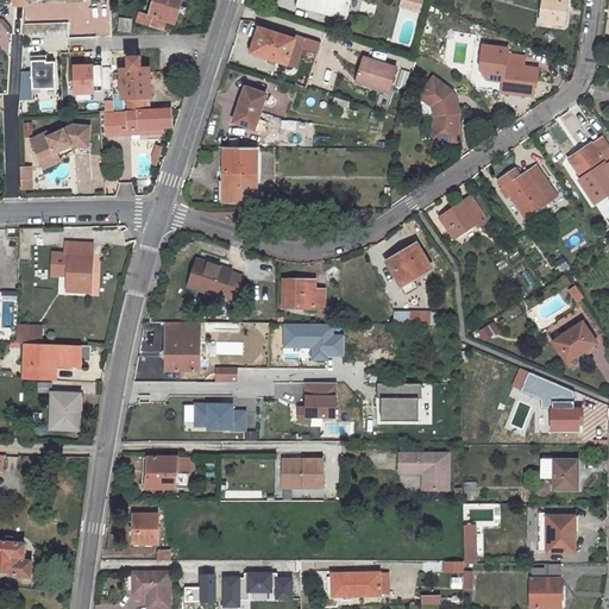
[(142,12),(138,20),(161,27),(164,19),(175,22),(183,0),(154,0),(150,13),(142,12)]
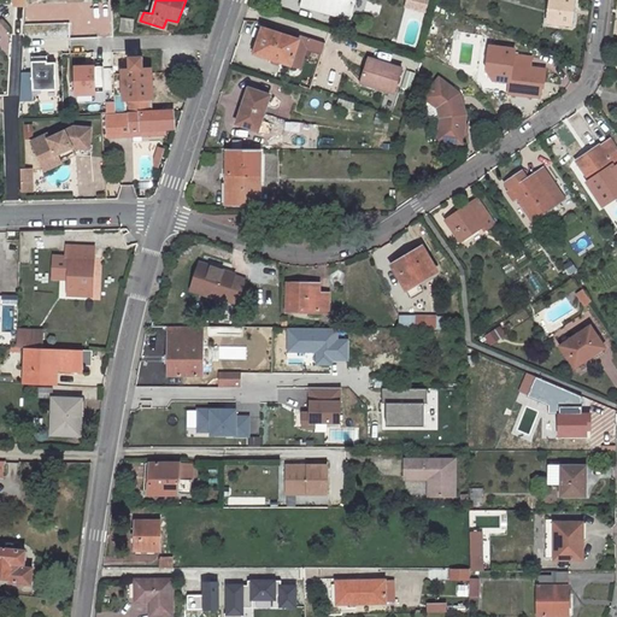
[(301,0),(300,5),(350,18),(354,0),(301,0)]
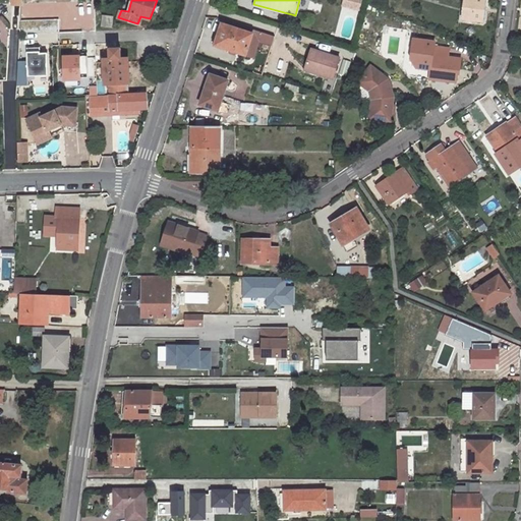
[(362,10),(363,0),(344,0),(343,7),(362,10)]
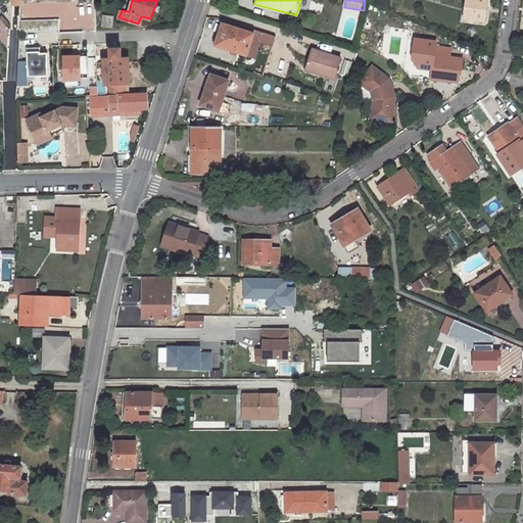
[(486,0),(466,0),(464,19),(484,21),(486,0)]
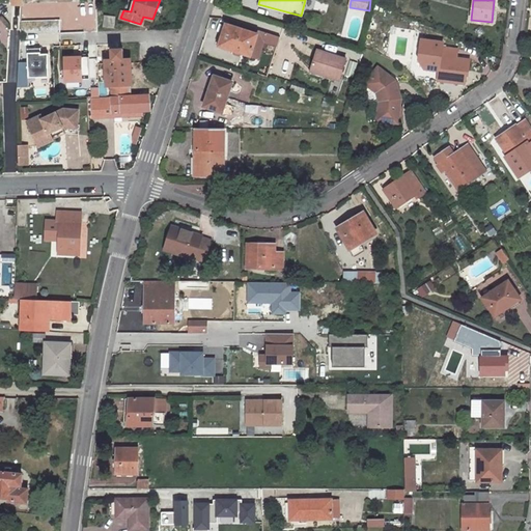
[(251,56),(257,34),(227,25),(220,46),(251,56)]
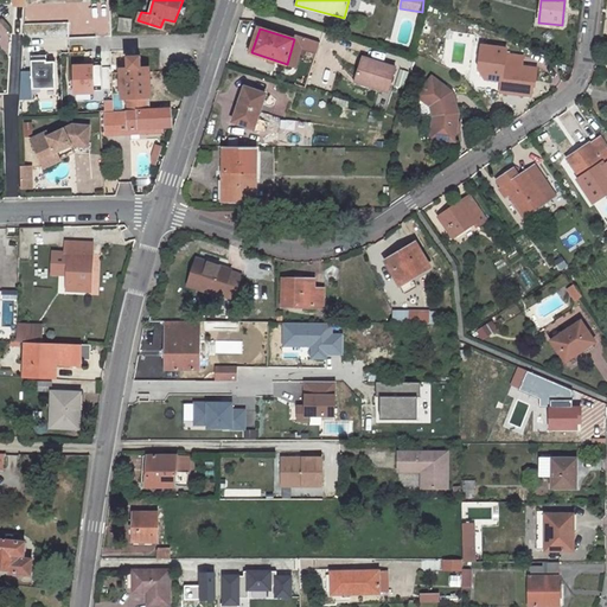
[(296,34),(287,64),(295,66),(302,46),(318,51),(321,43),(296,34)]
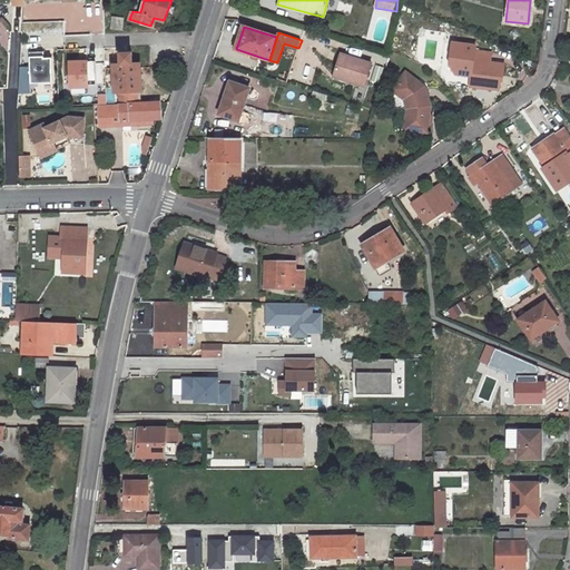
[(107,106),(100,106),(101,126),(121,125),(121,126),(125,126),(124,119),(154,118),(163,118),(161,101),(143,101),(141,60),(134,60),(133,49),(121,50),(121,61),(115,61),(117,92),(120,92),(121,105),(110,106),(107,105),(107,106)]
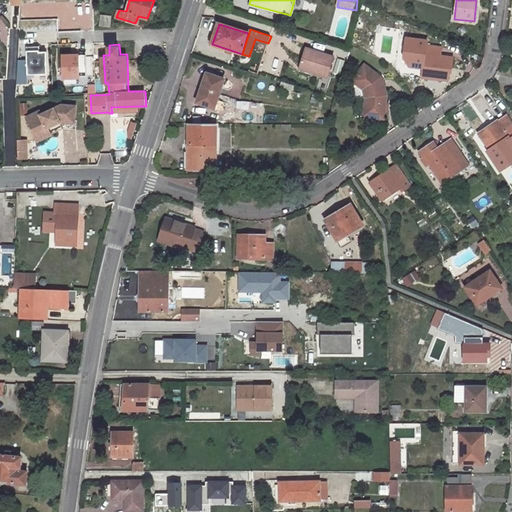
[(425,54),(422,77),(446,80),(448,67),(450,67),(451,57),(439,56),(440,47),(419,44),(418,53),(425,54)]
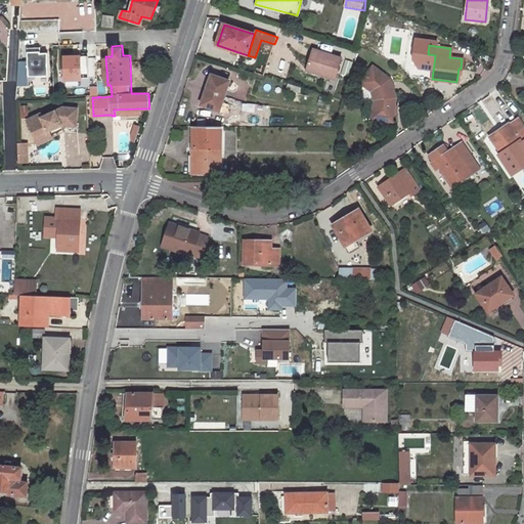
[(29,48),(29,61),(18,61),(18,85),(51,85),(51,53),(42,53),(42,48),(29,48)]
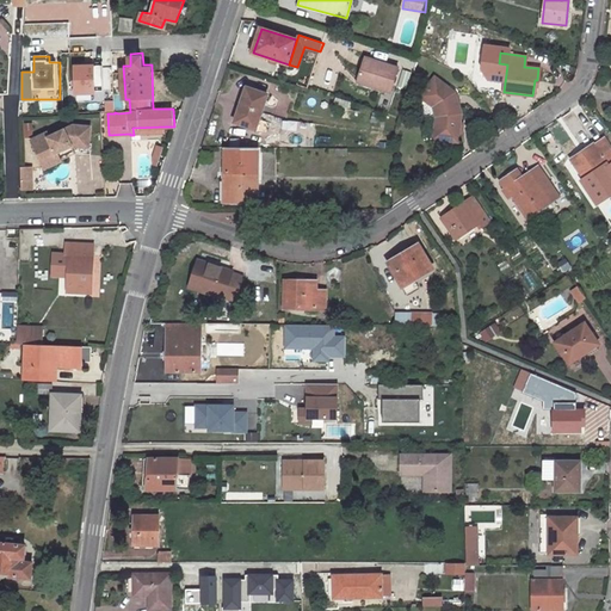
[(368,56),(358,84),(394,96),(403,68),(368,56)]
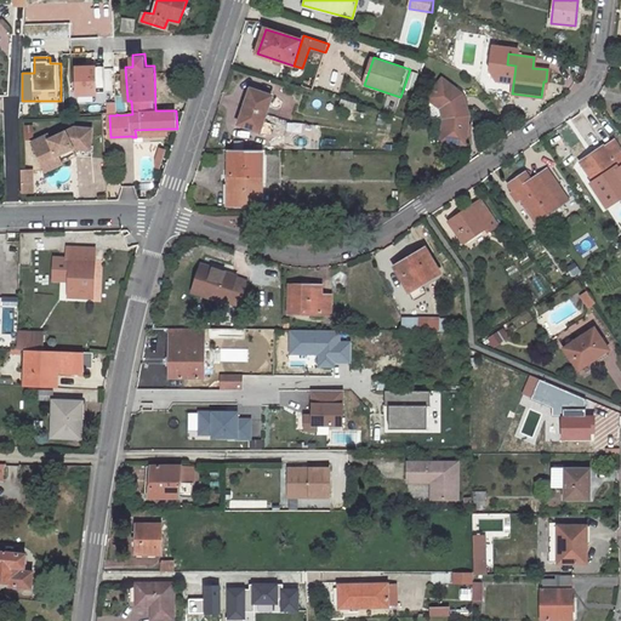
[(77,66),(78,98),(109,97),(108,64),(77,66)]
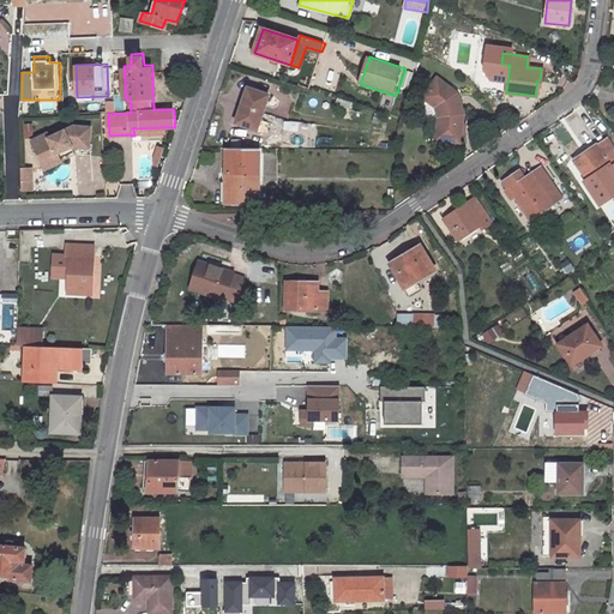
[(404,70),(401,88),(409,89),(413,72),(404,70)]
